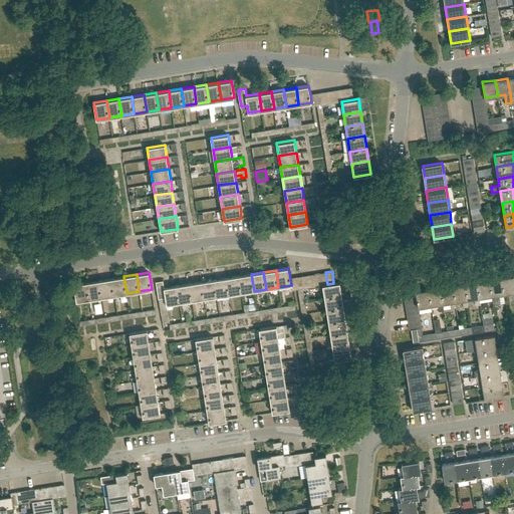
[(247,292),(254,291),(251,274),(239,276),(241,293),(247,292)]
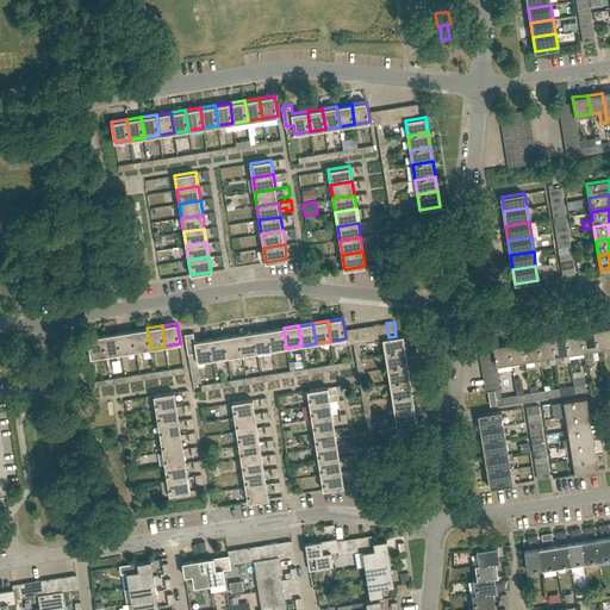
[(609,331),(609,327),(595,329),(597,348),(609,346),(609,331)]
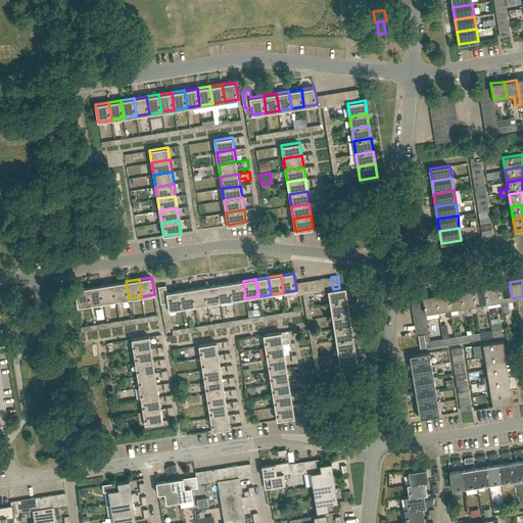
[(116,300),(129,298),(126,281),(113,283),(116,300)]
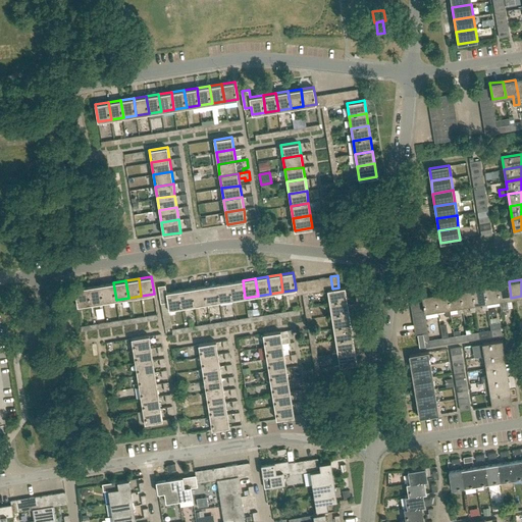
[(232,299),(245,298),(243,280),(229,282),(232,299)]
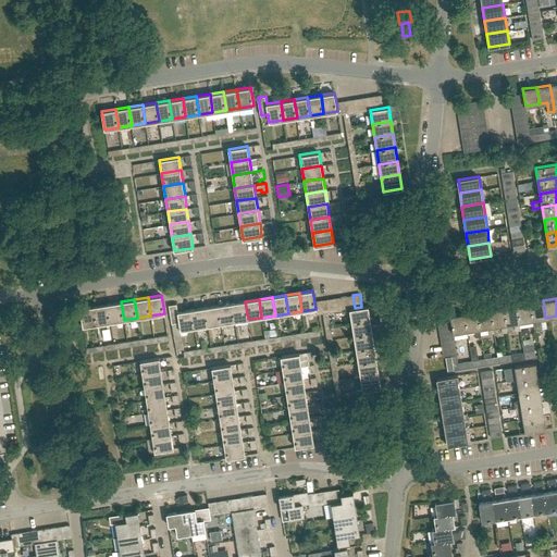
[(541,319),(545,318),(543,300),(530,302),(532,320),(533,320),(534,332),(543,331),(541,319)]
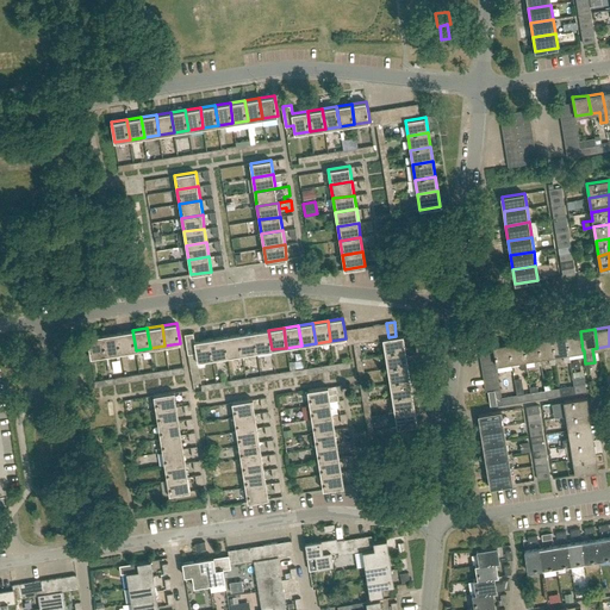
[(120,353),(136,350),(132,330),(118,332),(120,353)]
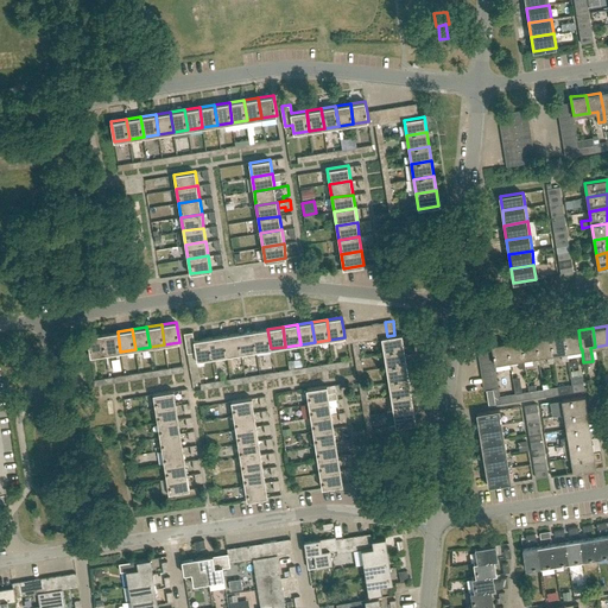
[(257,350),(271,348),(267,329),(253,330),(257,350)]
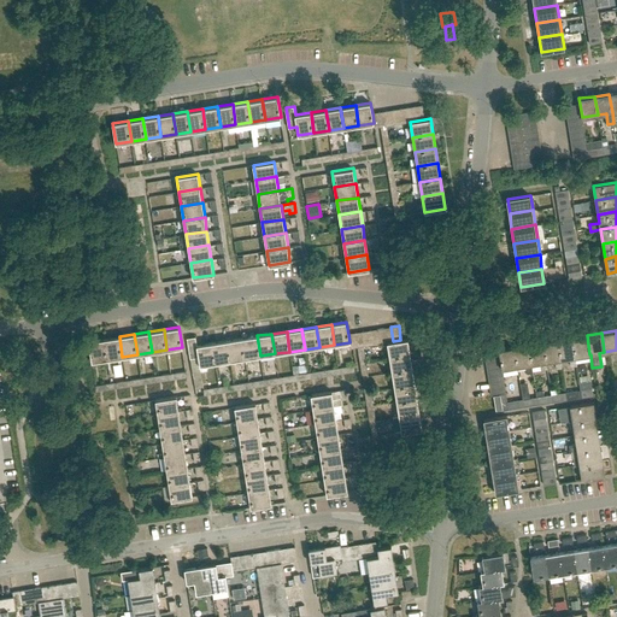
[(245,358),(260,356),(257,335),(242,338),(245,358)]
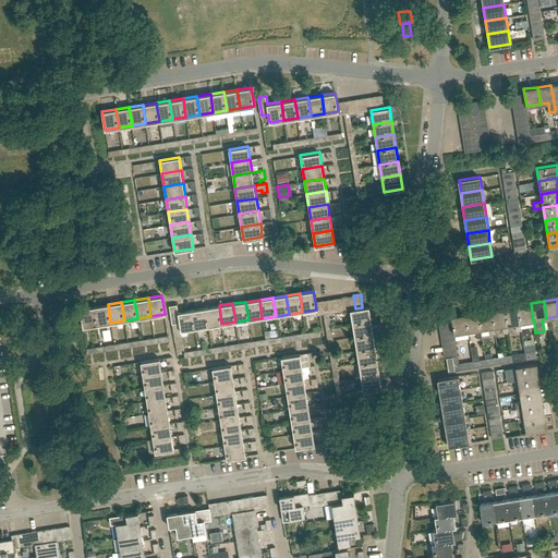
[(520,323),(533,320),(531,303),(518,305),(520,323)]
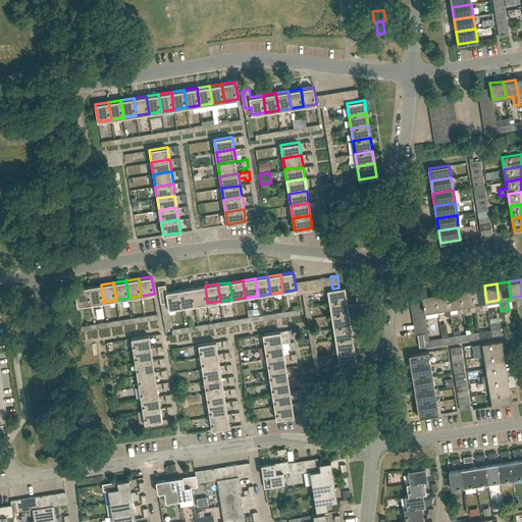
[(91,304),(103,302),(101,284),(88,286),(91,304)]
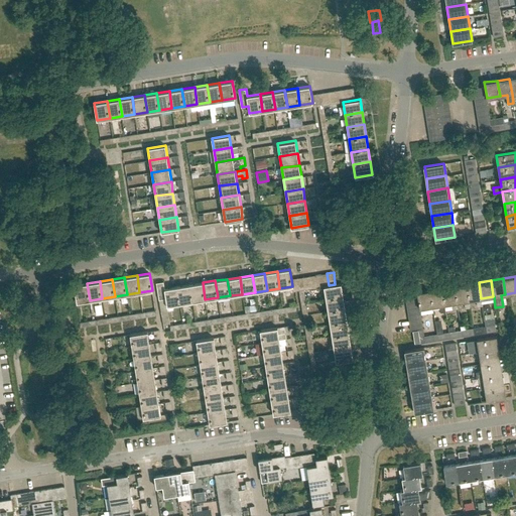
[(180,303),(177,286),(164,288),(163,281),(156,283),(159,300),(166,298),(167,305),(172,304),(180,303)]
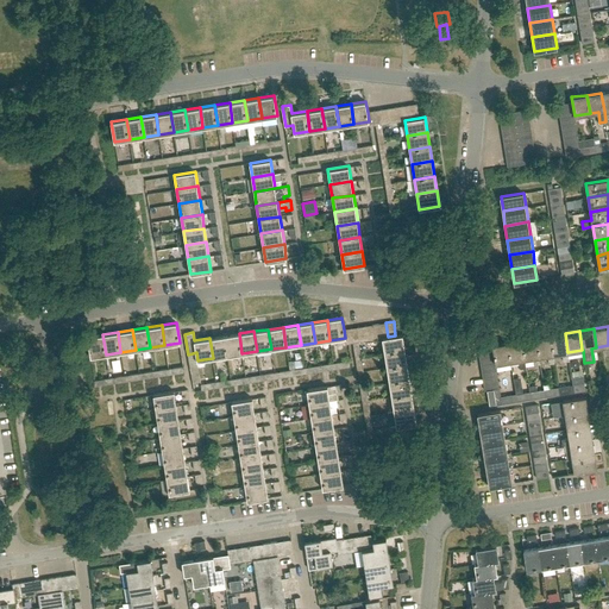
[(227,356),(242,353),(239,333),(224,336),(227,356)]
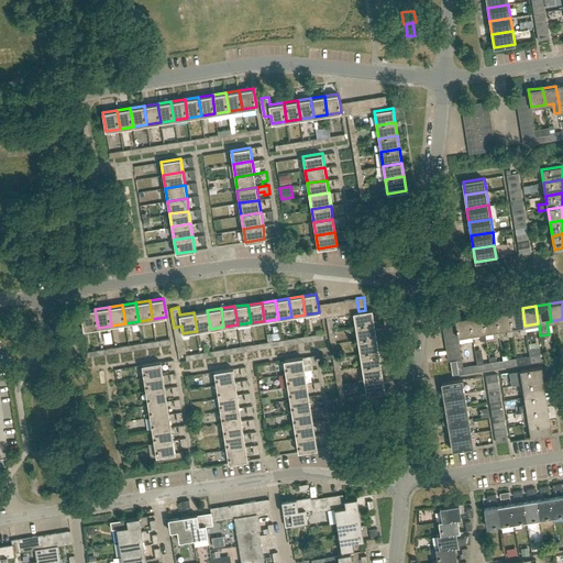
[(526,333),(525,326),(522,308),(509,310),(511,328),(520,327),(521,334),(526,333)]
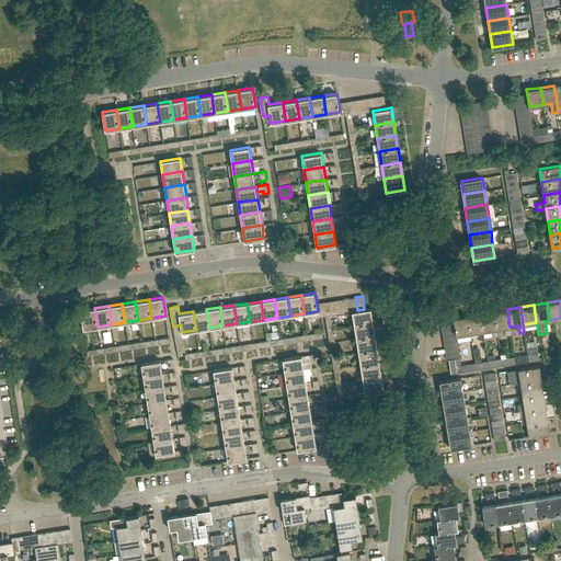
[(83,329),(98,327),(94,308),(80,310),(83,329)]
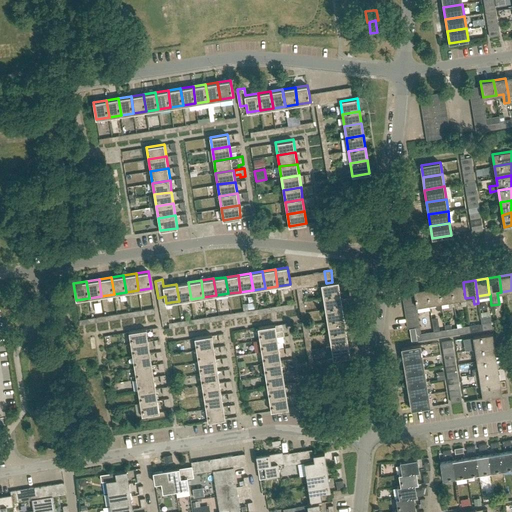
[(323,297),(340,294),(338,281),(332,282),(326,283),(321,284),(323,297)]
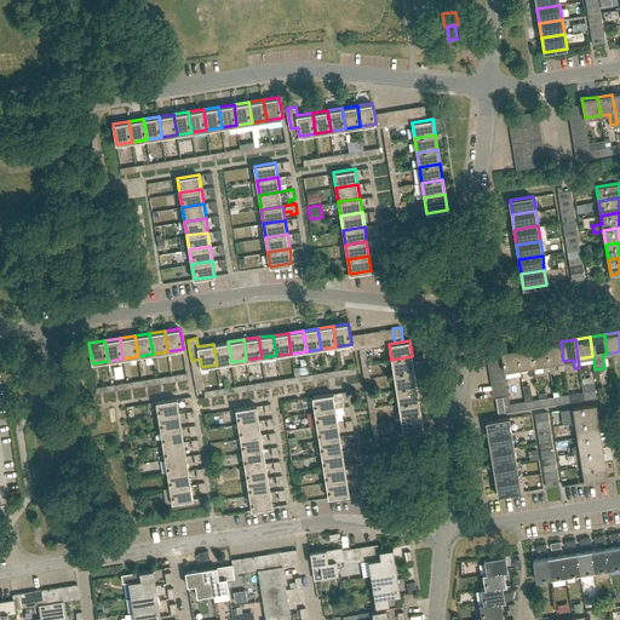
[(217,365),(231,362),(228,342),(213,344),(217,365)]
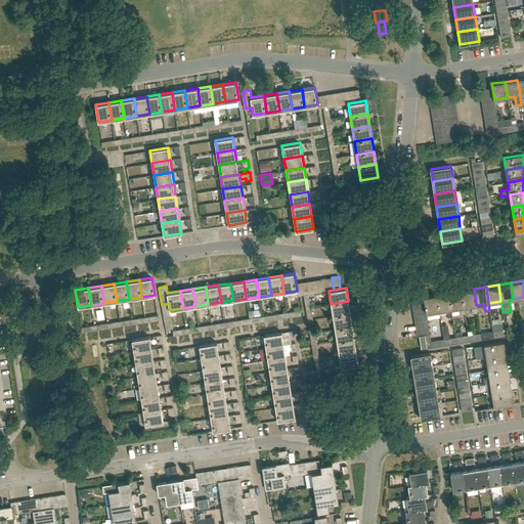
[(477,312),(476,305),(474,289),(462,291),(464,307),(471,306),(472,312),(477,312)]
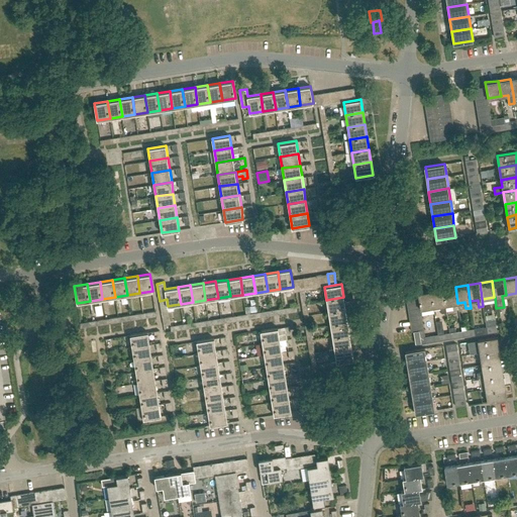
[(457,303),(455,287),(443,289),(445,305),(452,304),(453,309),(458,309),(457,303)]
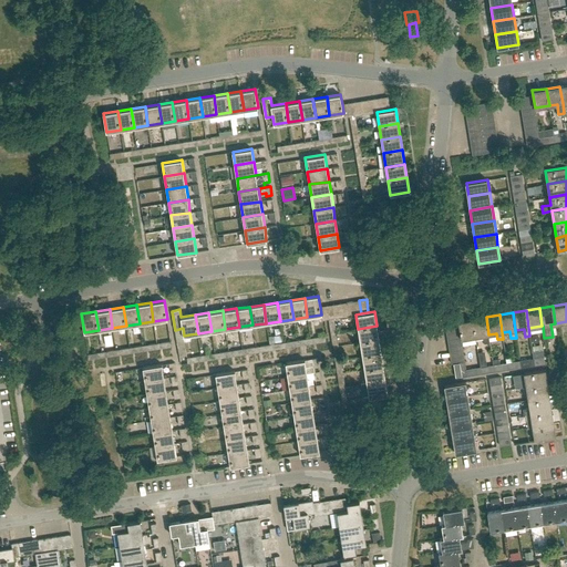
[(490,341),(488,334),(486,317),(473,319),(475,337),(483,336),(484,342),(490,341)]
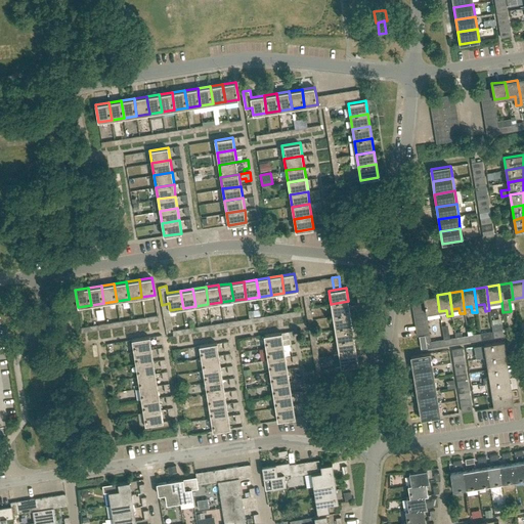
[(425,301),(425,306),(426,311),(427,313),(439,311),(437,295),(424,297),(425,301)]
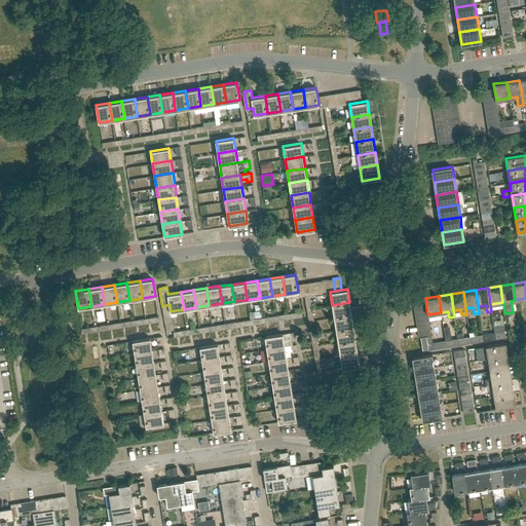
[(334,317),(351,314),(349,302),(332,305),(334,317)]
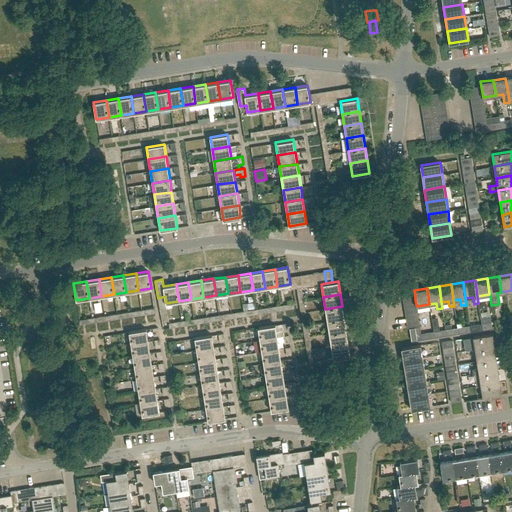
[(327,321),(344,319),(342,306),(325,309),(327,321)]
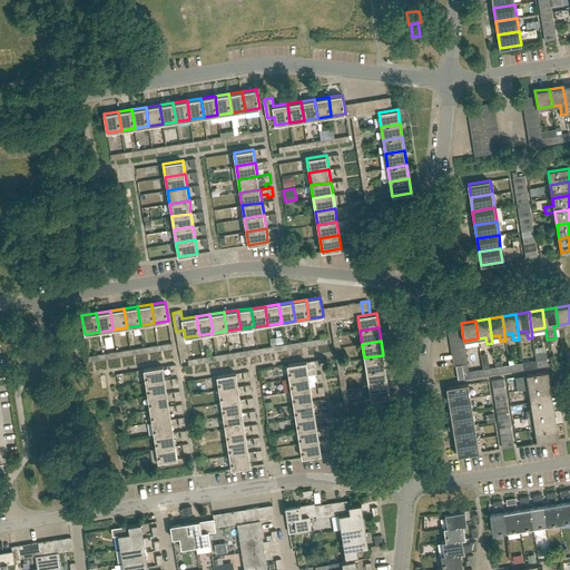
[(366,372),(385,369),(383,355),(364,357),(366,372)]
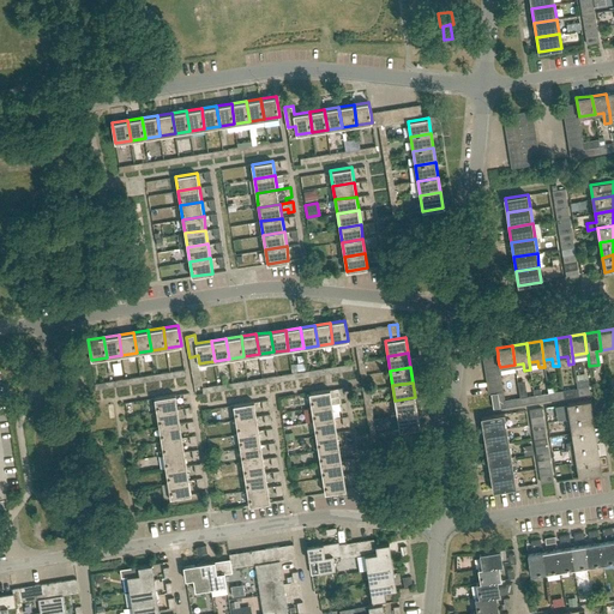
[(311,408),(332,404),(330,389),(308,392),(311,408)]
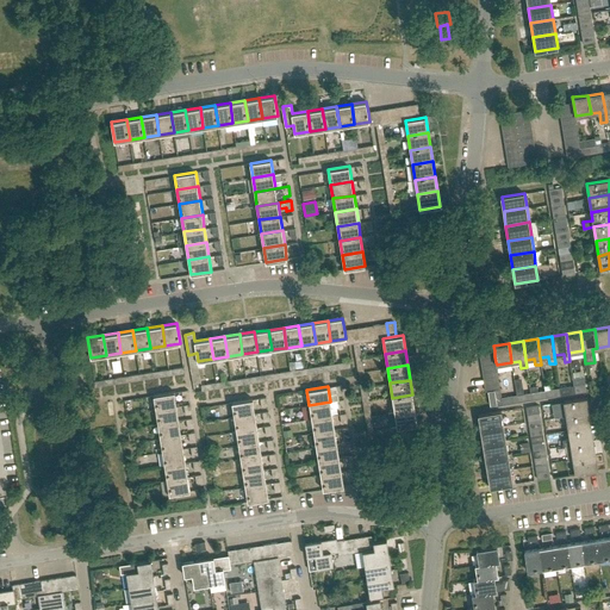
[(495,390),(497,404),(497,405),(514,403),(512,396),(502,397),(500,388),(495,390)]
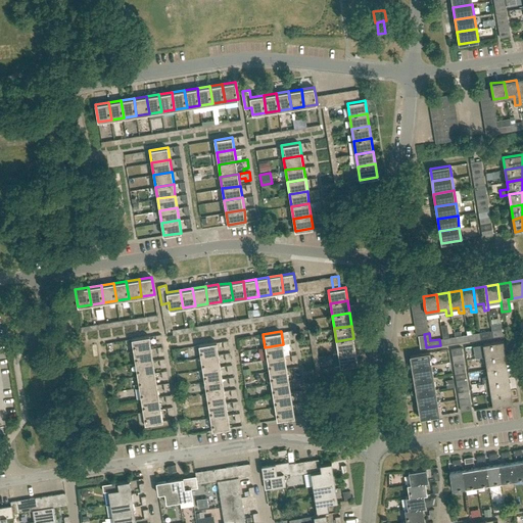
[(134,351),(151,348),(149,336),(132,339),(134,351)]
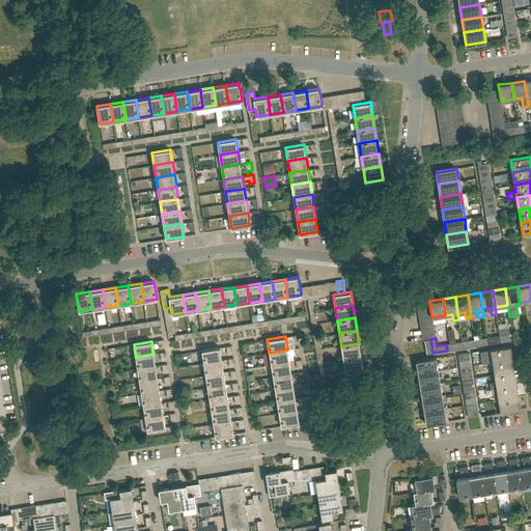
[(343,359),(361,356),(359,343),(341,346),(343,359)]
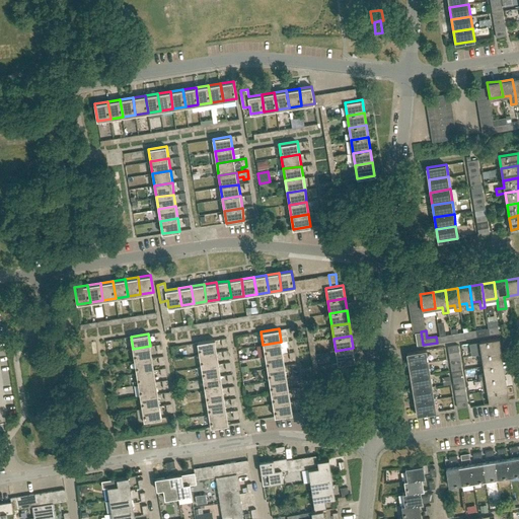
[(482,354),(501,351),(499,338),(479,341),(482,354)]
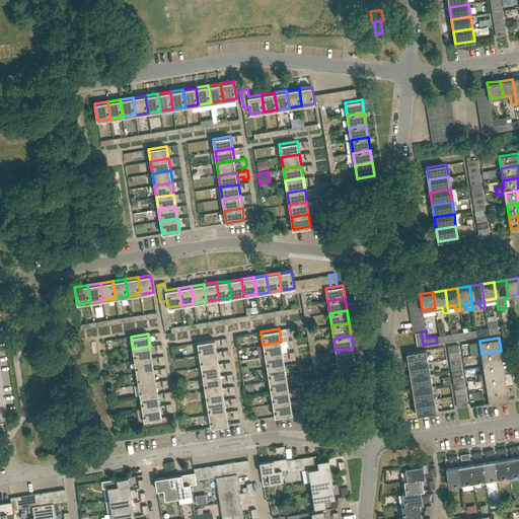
[(200,355),(217,352),(215,340),(198,342),(200,355)]
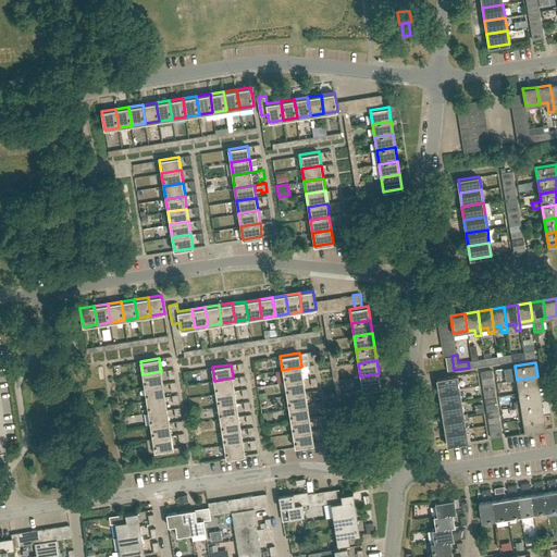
[(284,382),(304,380),(301,367),(282,370),(284,382)]
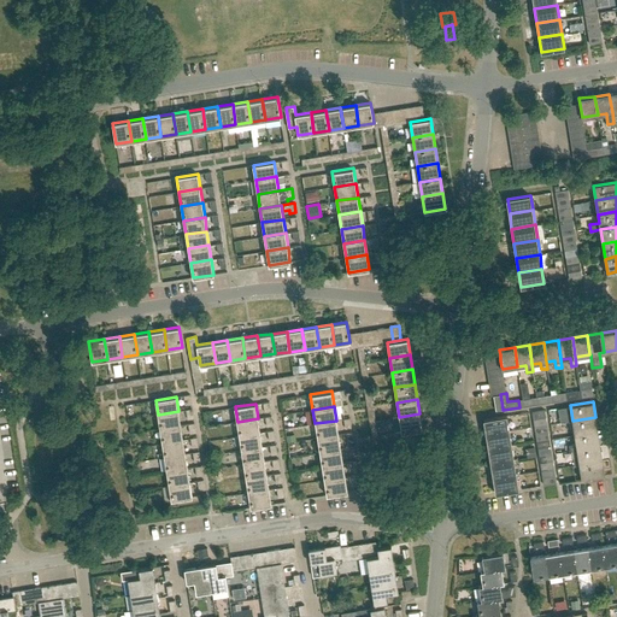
[(160,429),(181,425),(178,411),(158,415),(160,429)]
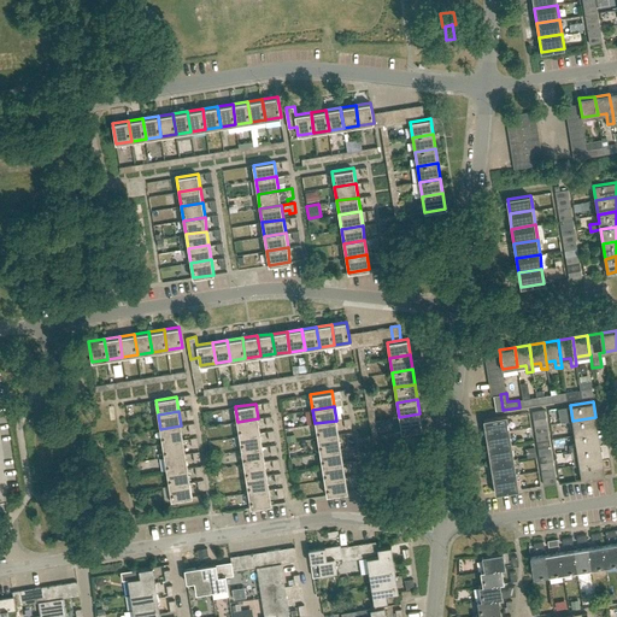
[(419,413),(399,417),(401,433),(422,429),(419,413)]
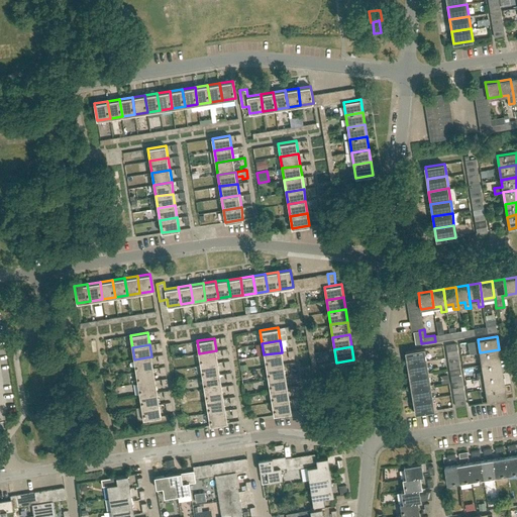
[(407,365),(427,360),(424,348),(405,351),(407,365)]
